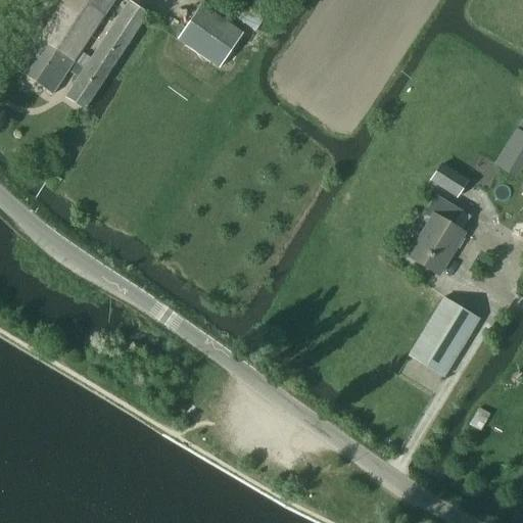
[(113,0),(64,0),(17,70),(52,93),(67,70),(80,78),(66,97),(84,109),(148,14),(129,2),(91,60),(80,52),(113,0)]
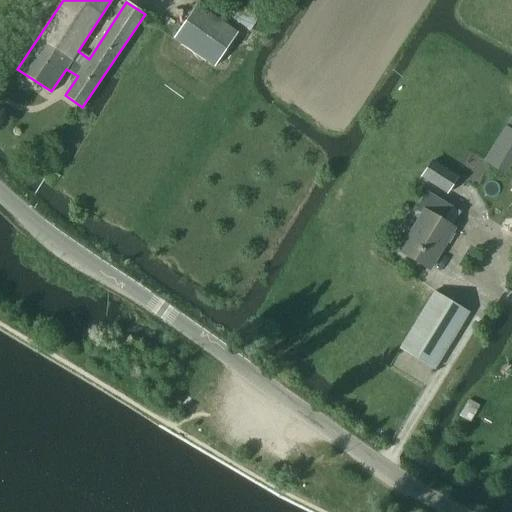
[(224,0),(222,0),(216,9),(250,32),(257,21),(224,0)]
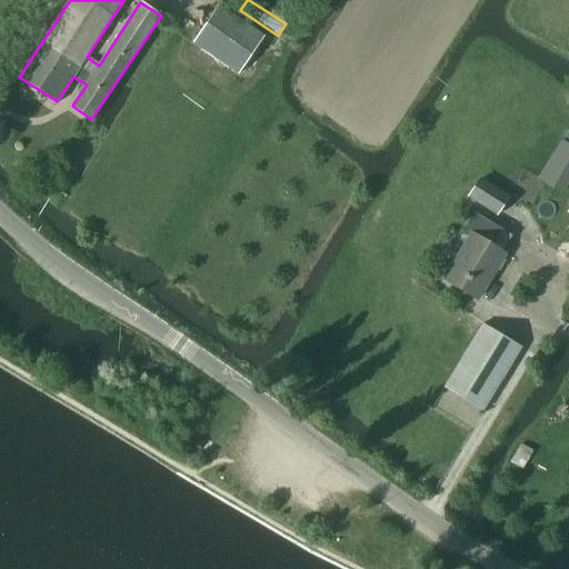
[(193,45),(238,75),(265,37),(220,7),(193,45)]
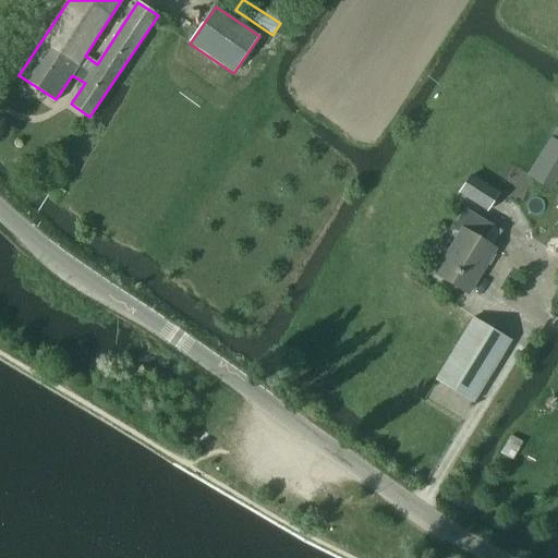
[(557,133),(555,132),(529,177),(547,187),(557,168),(557,146),(557,145),(557,133)]
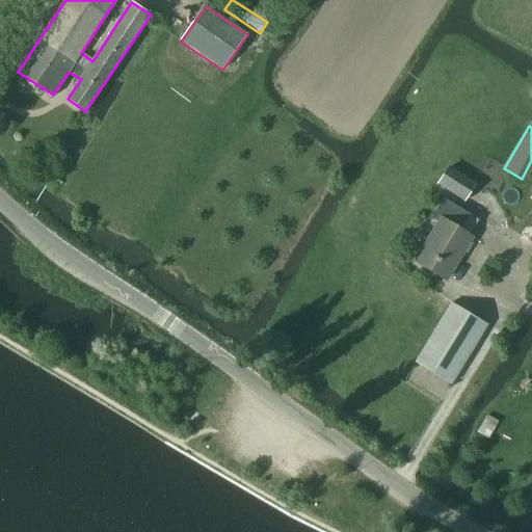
[(447,169),(439,184),(463,201),(473,185),(447,169)]
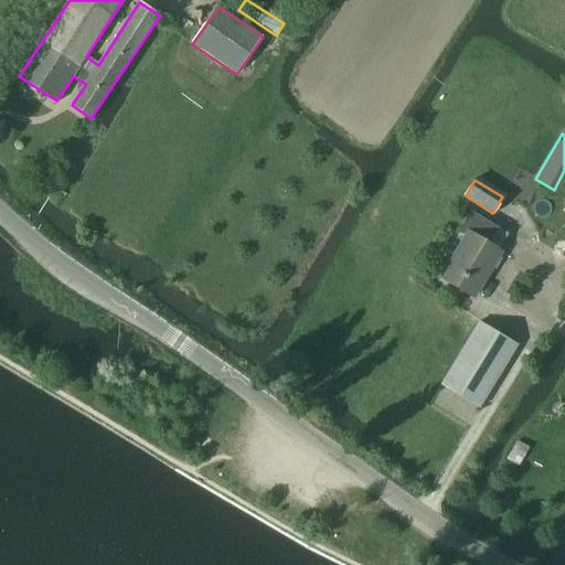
[(441,278),(473,298),(500,253),(488,245),(497,228),(470,213),(459,233),(466,237),(441,278)]
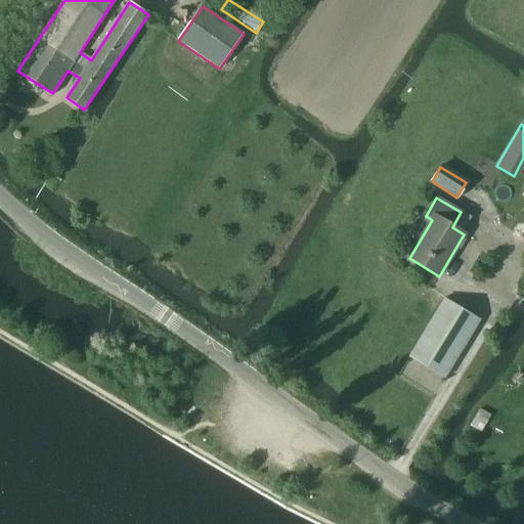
[(408,357),(444,379),(452,364),(480,320),(444,299),(418,344),(408,357)]
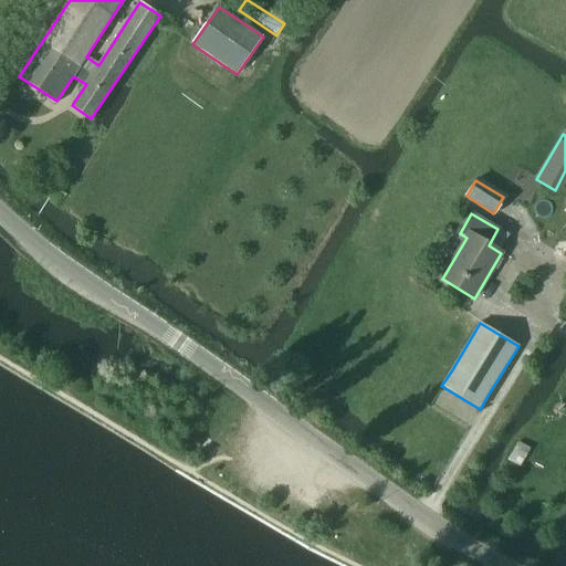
All buildings are outlined.
